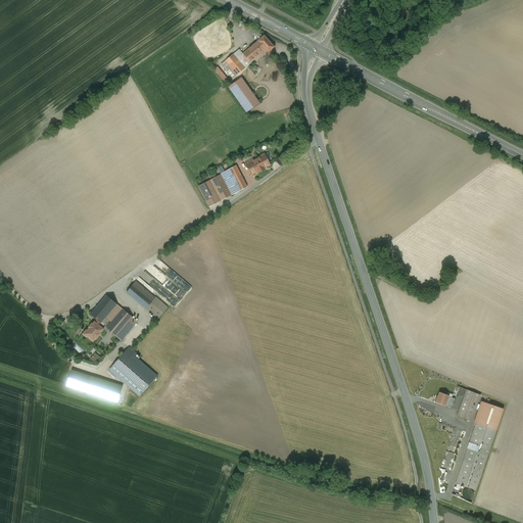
[(258,41),(243,54),(249,62),(265,49),(268,52),(274,47),(264,36),(263,37),(258,41)]
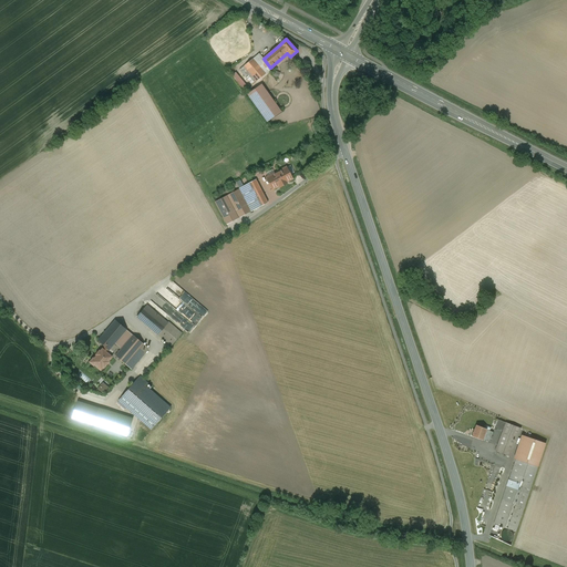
[(257,81),(266,74),(253,59),(244,66),(256,80),(257,81)]
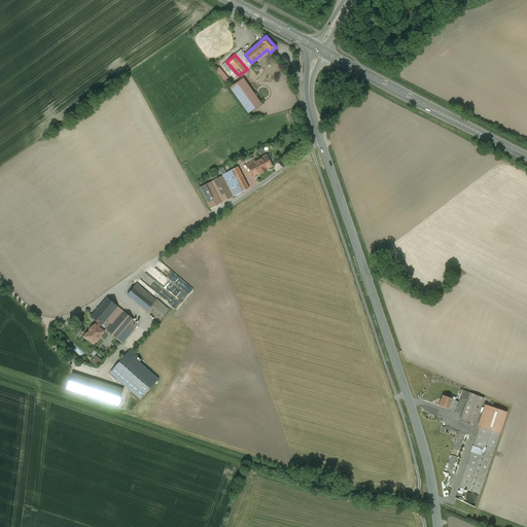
[(238,74),(226,62),(222,65),(234,78),(238,74)]
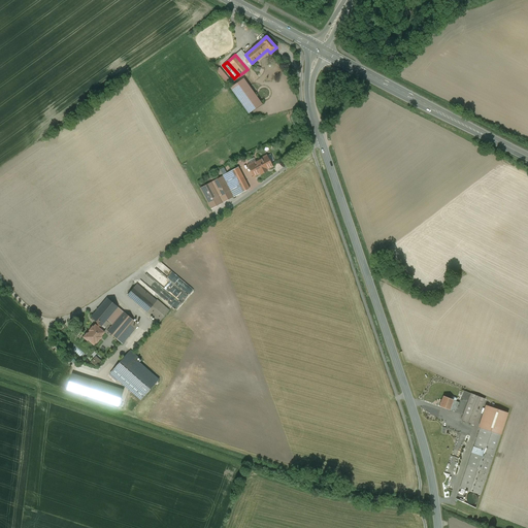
[(227,84),(231,79),(219,67),(216,70),(227,84)]
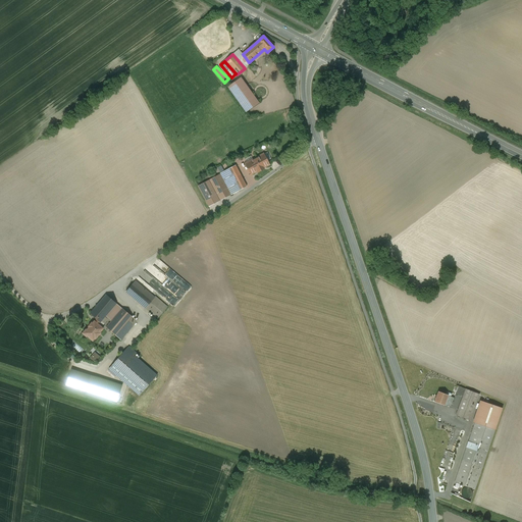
[(259,103),(241,77),(228,87),(246,112),(259,103)]
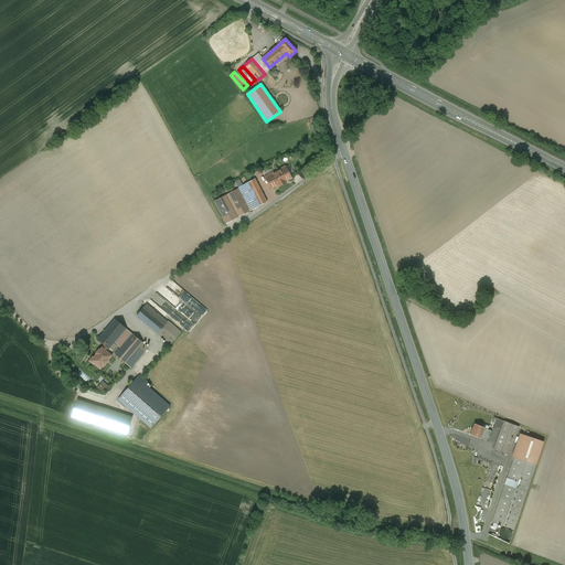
[(291,179),(285,166),(265,176),(272,189),(291,179)]
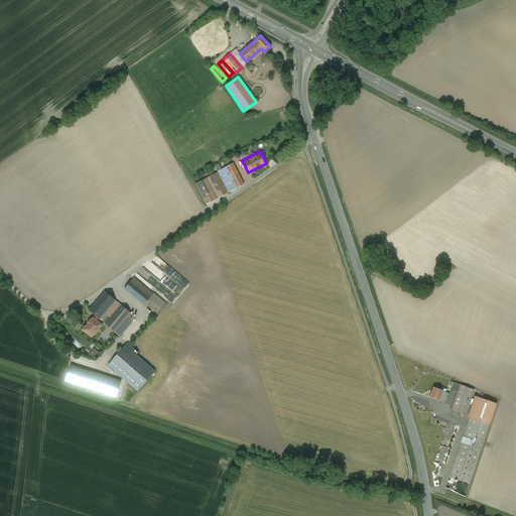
[(245,181),(234,161),(198,181),(208,201),(245,181)]
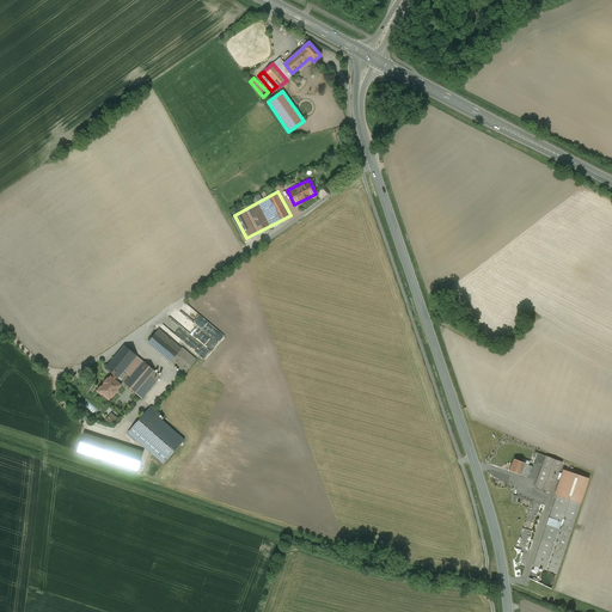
[(179,310),(203,330),(206,326),(207,326),(209,323),(187,303),(179,310)]
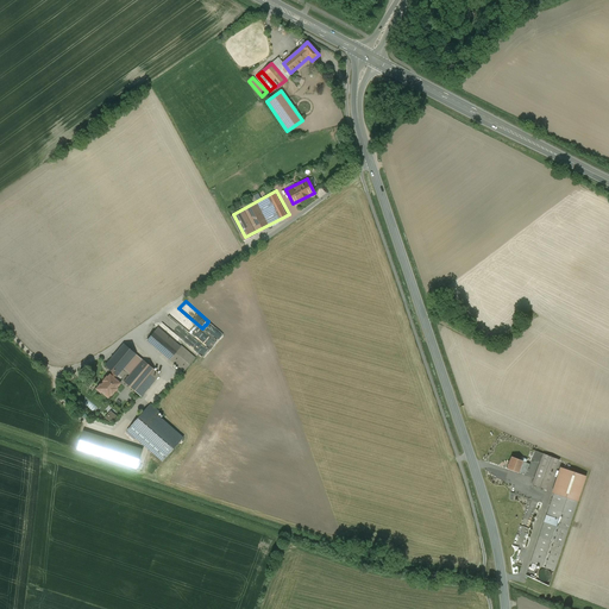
[(195,326),(189,332),(208,349),(223,333),(212,324),(203,333),(195,326)]
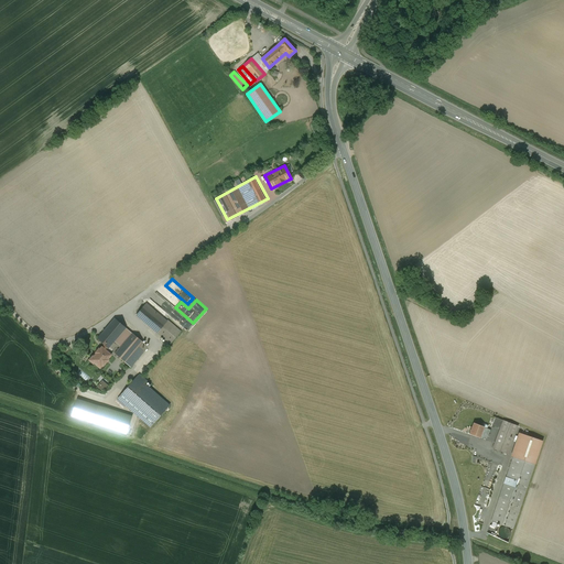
[(167,321),(147,303),(137,315),(170,344),(181,332),(167,321)]
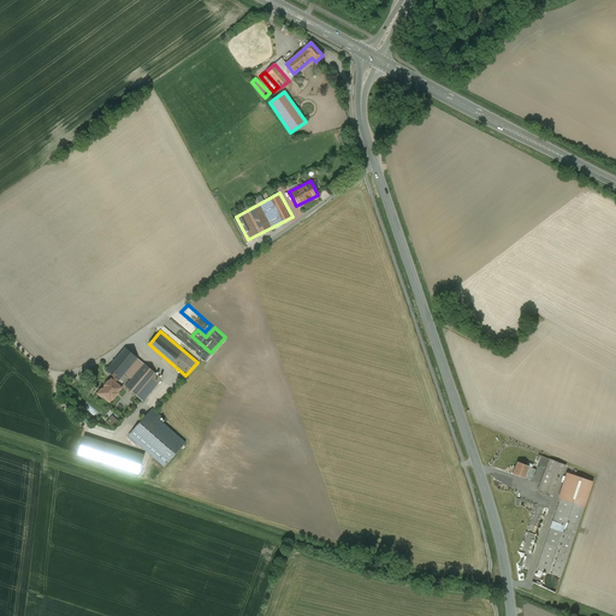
[(161,379),(125,348),(106,369),(113,377),(118,380),(124,374),(128,377),(131,380),(126,388),(132,392),(136,396),(143,401),(161,379)]
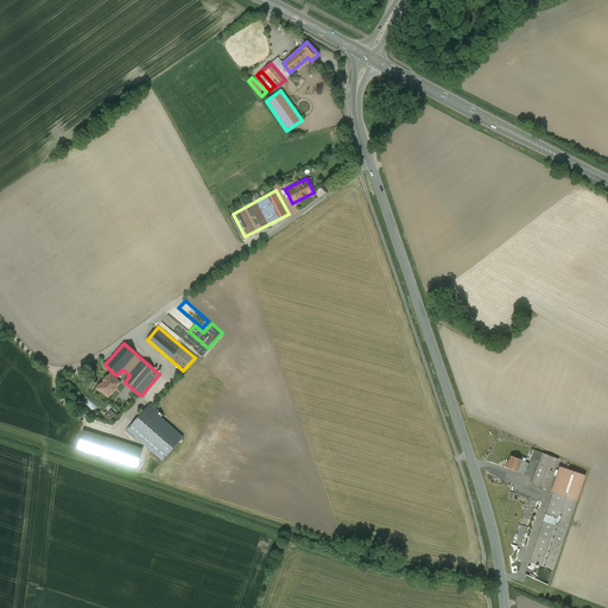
[(126,372),(122,369),(116,375),(114,378),(118,381),(126,372)]
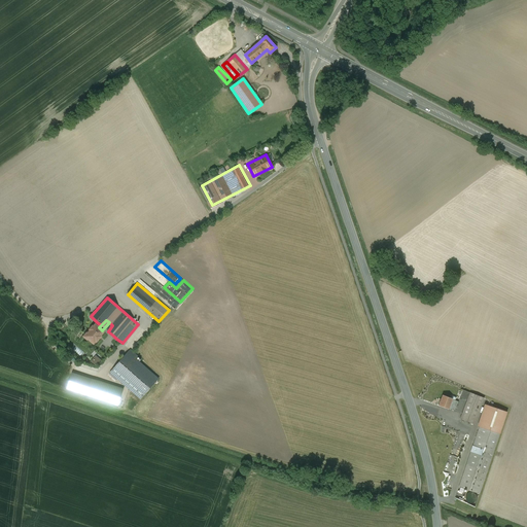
[(101,336),(104,331),(102,330),(99,327),(96,324),(95,324),(94,326),(93,326),(90,329),(90,330),(88,334),(86,332),(83,337),(88,340),(88,339),(92,342),(94,340),(96,342),(97,342),(100,339),(101,337),(102,337),(101,336)]
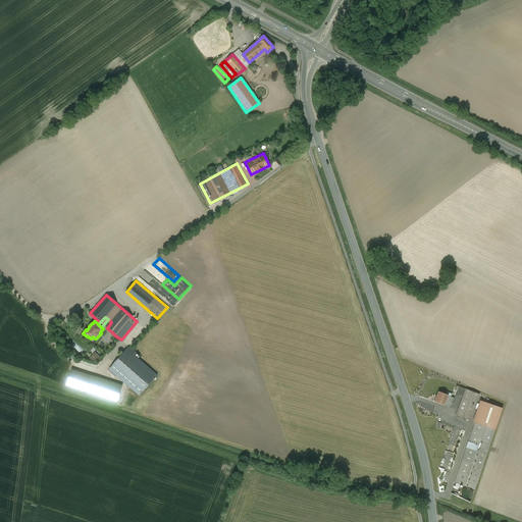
[(138,396),(157,374),(135,355),(137,353),(128,346),(107,369),(138,396)]
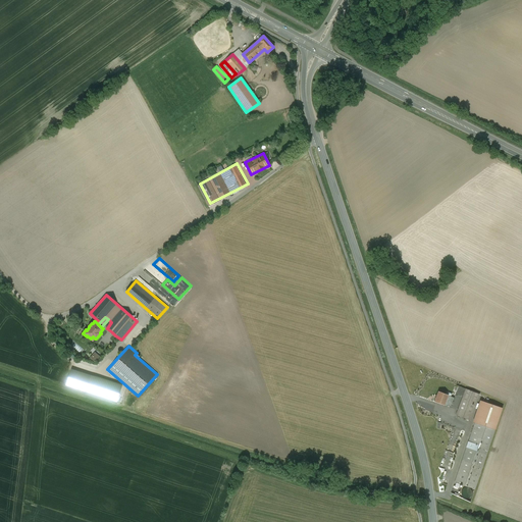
[(90,348),(79,361),(89,369),(100,357),(90,348)]
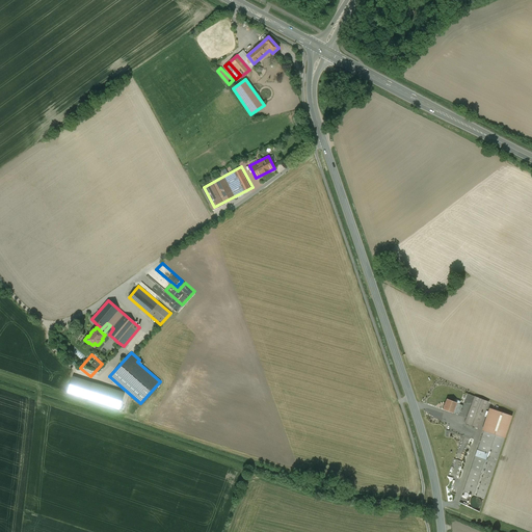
[(87,399),(92,382),(71,376),(67,393),(87,399)]
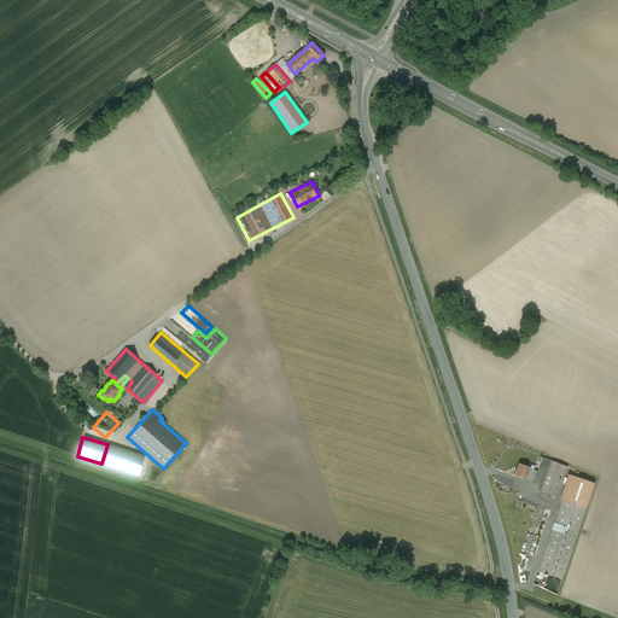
[(567,467),(542,458),(538,466),(547,470),(538,491),(555,497),(567,467)]
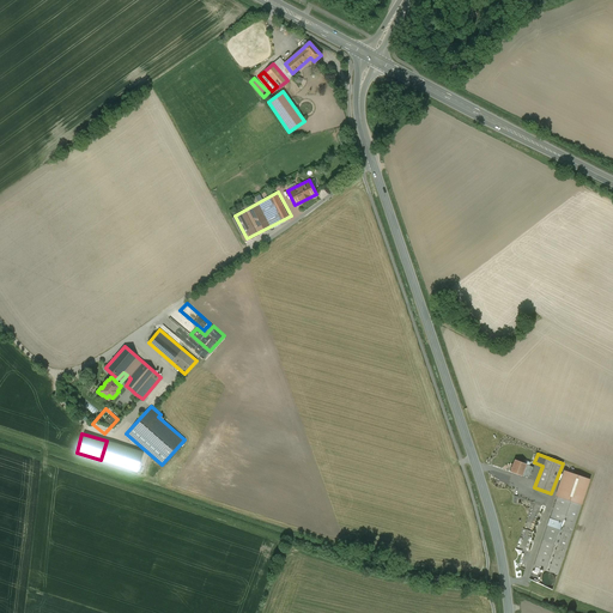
[(515,460),(510,472),(521,475),(522,475),(529,478),(533,467),(526,465),(515,460)]
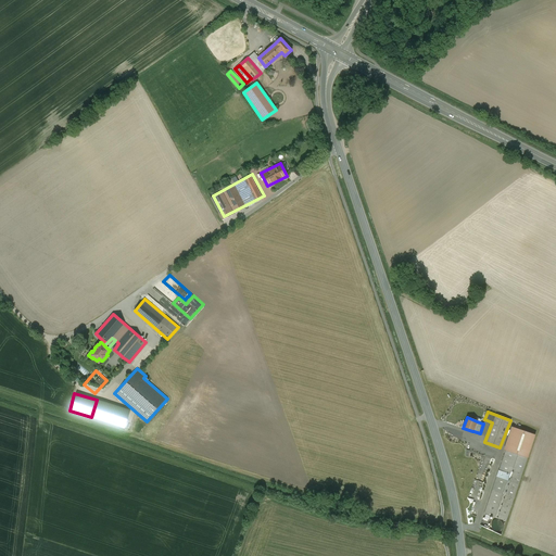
[(535,434),(515,427),(485,513),(506,519),(535,434)]
